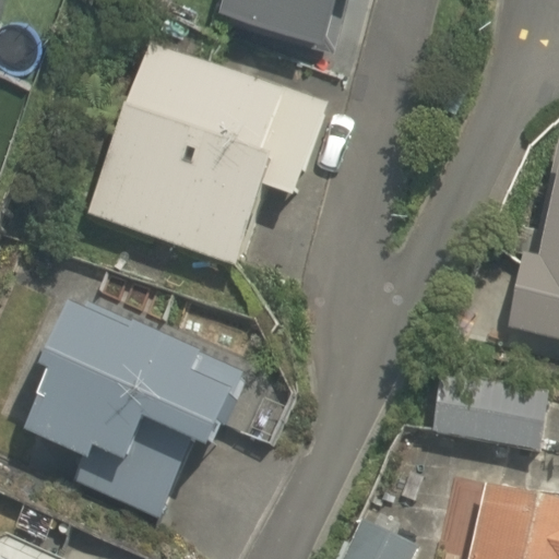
[(240,0),(308,20),(313,0),(240,0)]
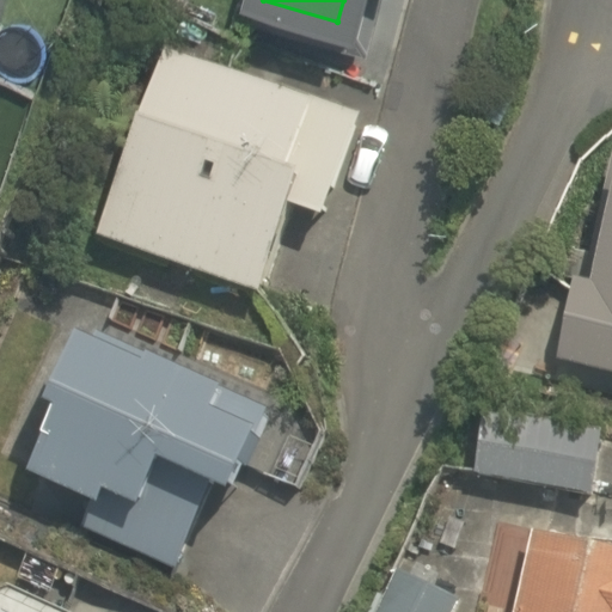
[(357,111),(161,46),(92,231),(252,291),(283,206),(317,218),(357,111)]
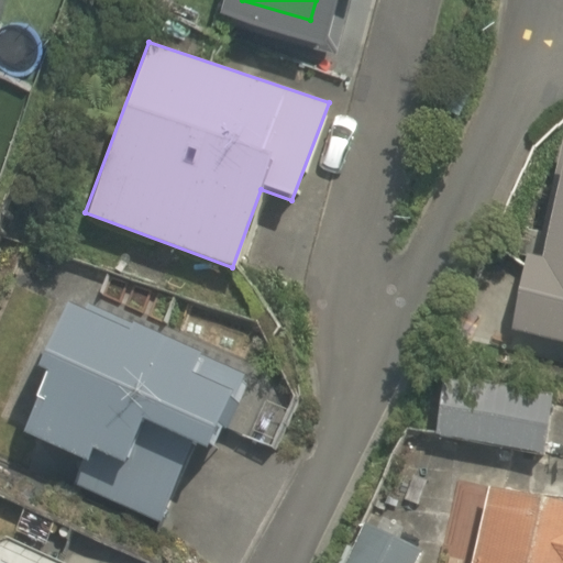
[(562,142),(555,141),(504,326),(562,342),(562,142)]
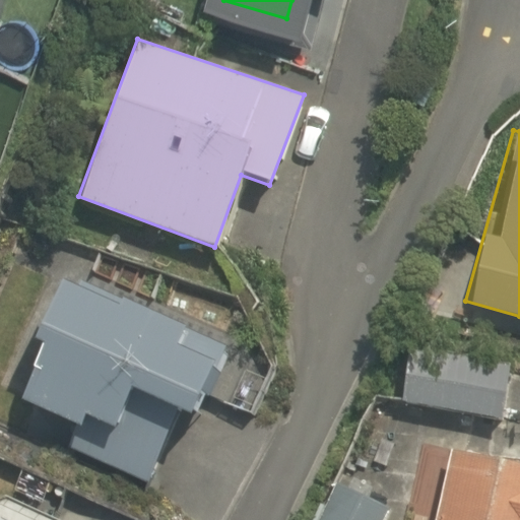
[(61,273),(4,411),(158,490),(223,346),(61,273)]
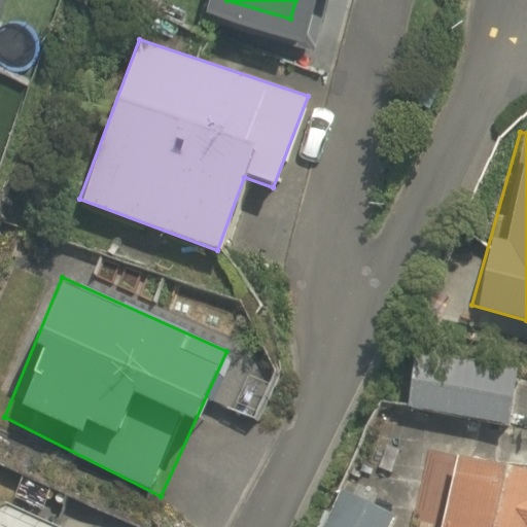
[(401,353),(394,411),(505,425),(513,367),(401,353)]
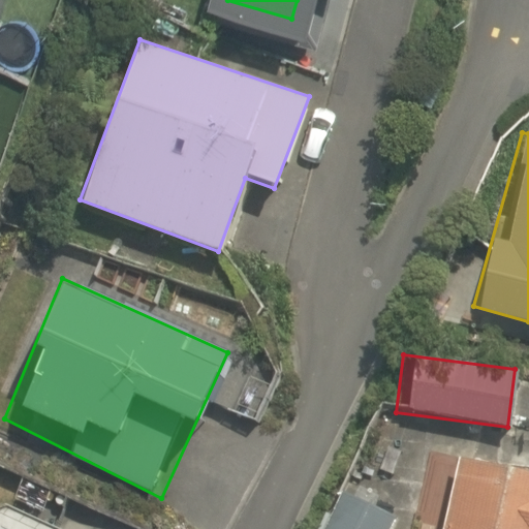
[(392,528),(432,444),(375,417),(322,528),(392,528)]
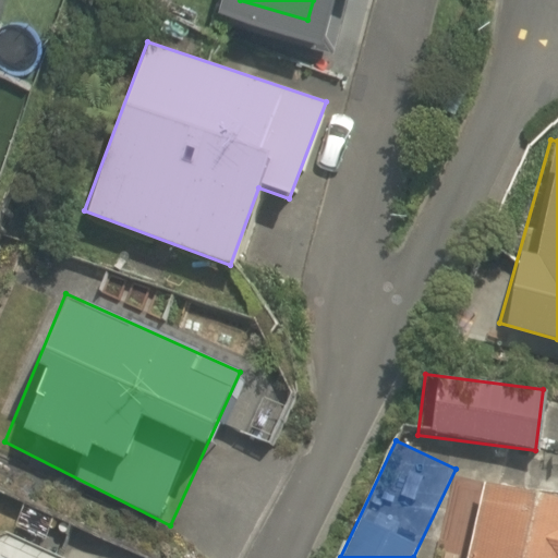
[(557,557),(557,495),(463,472),(443,557),(557,557)]
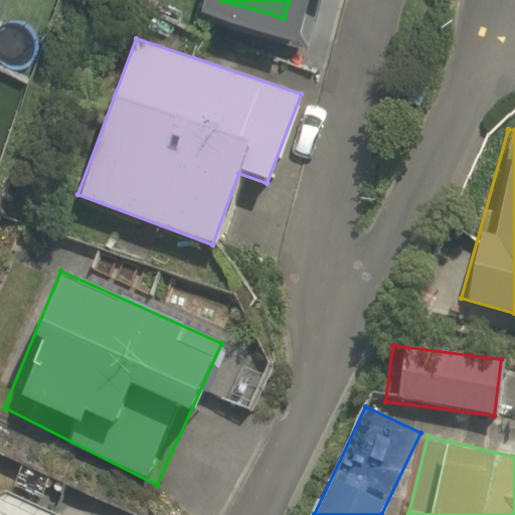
[(54,514),(0,490),(0,514),(54,514)]
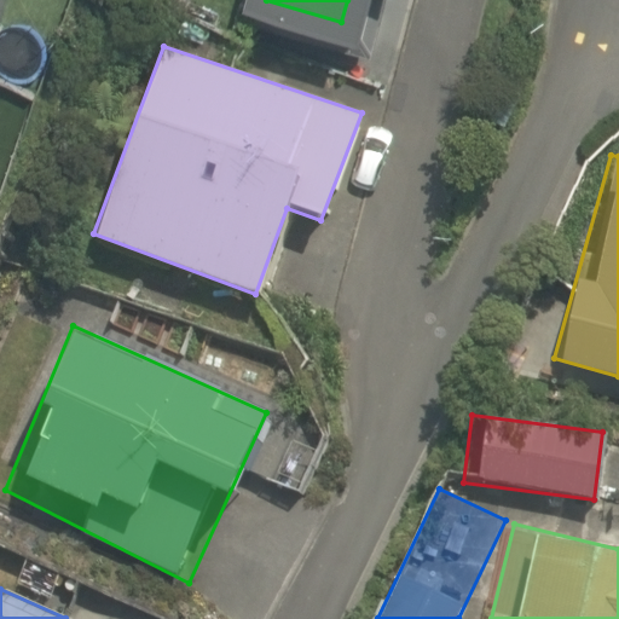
All buildings are outlined.
